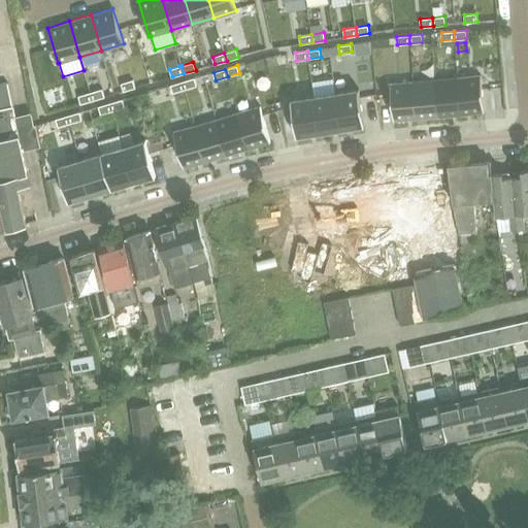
[(458,76),(461,113),(484,111),(481,74),(458,76)]
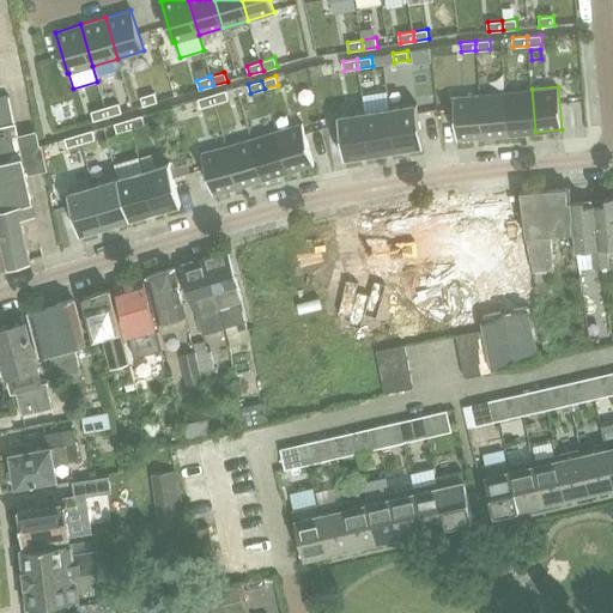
[(532,89),(505,91),(510,134),(535,132),(532,89)]
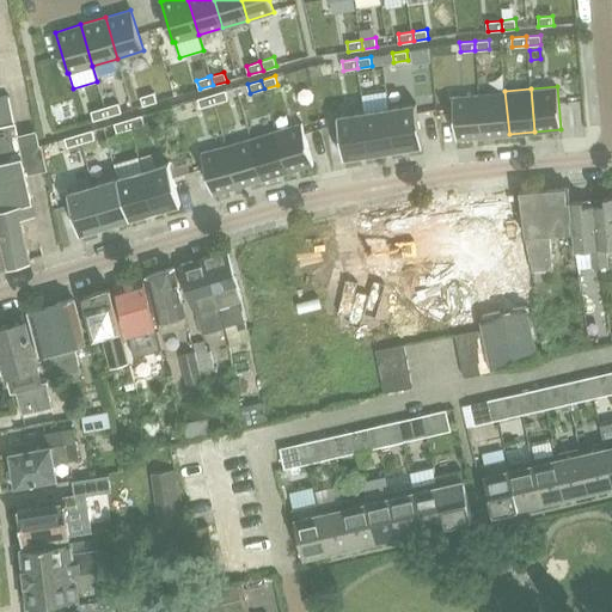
[(226,90),(212,95),(214,104),(228,99),(226,90)]
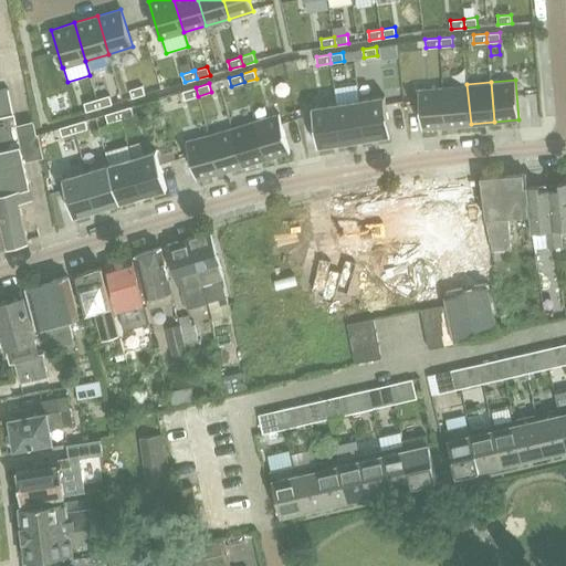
[(447,126),(471,124),(467,84),(443,86),(447,126)]
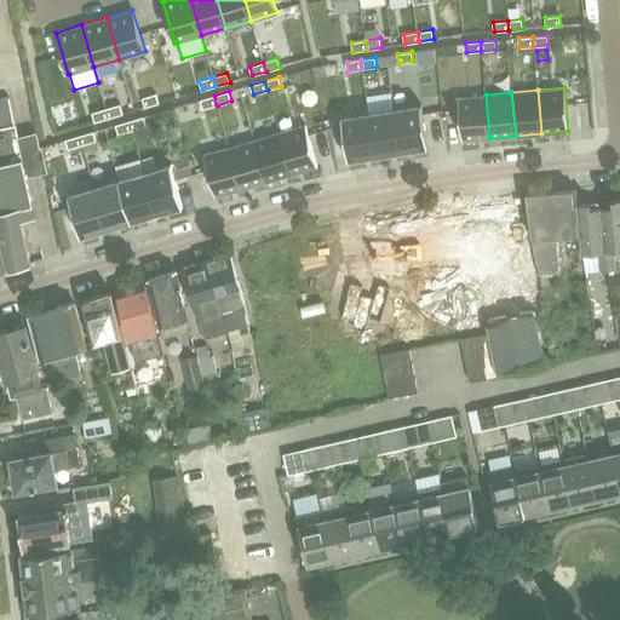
[(142,98),(145,107),(159,103),(156,93),(142,98)]
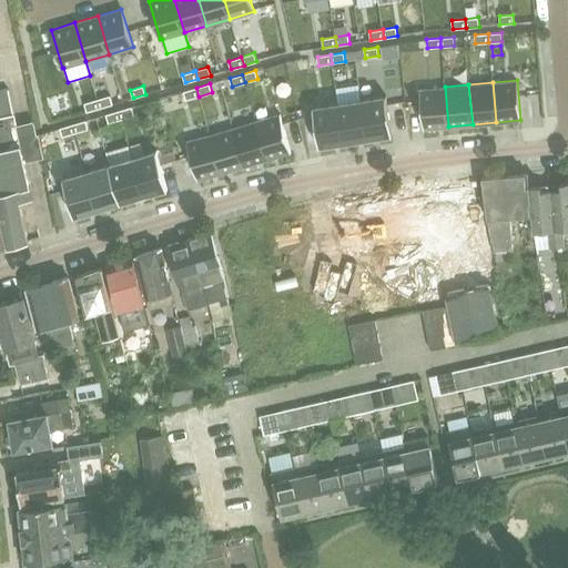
[(359,85),(335,89),(337,103),(344,142),(367,139),(362,99),(359,85)]
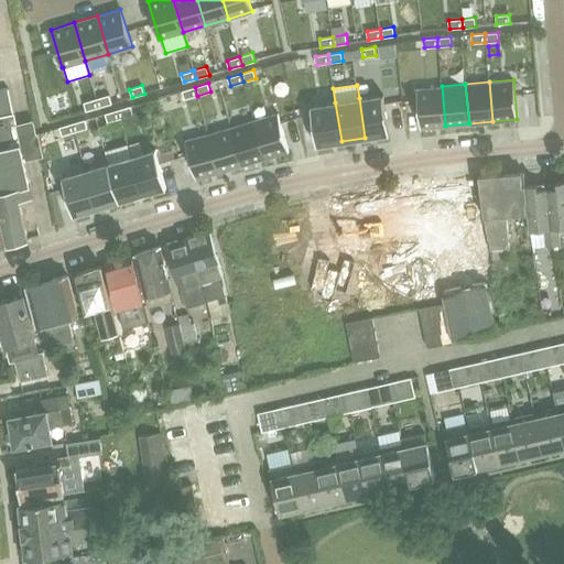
[(442,86),(416,88),(420,128),(445,126),(442,86)]
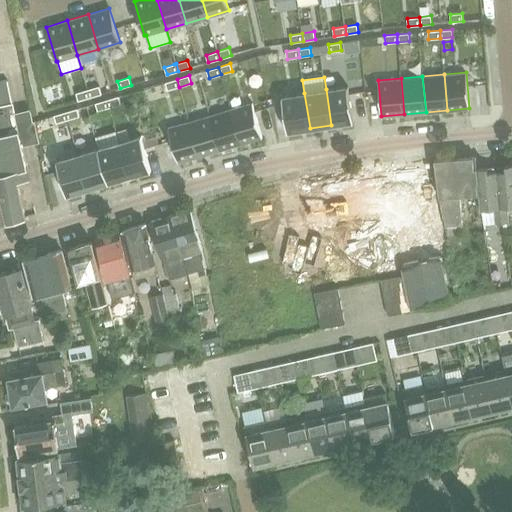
[(177,79),(165,82),(167,90),(179,87),(177,79)]
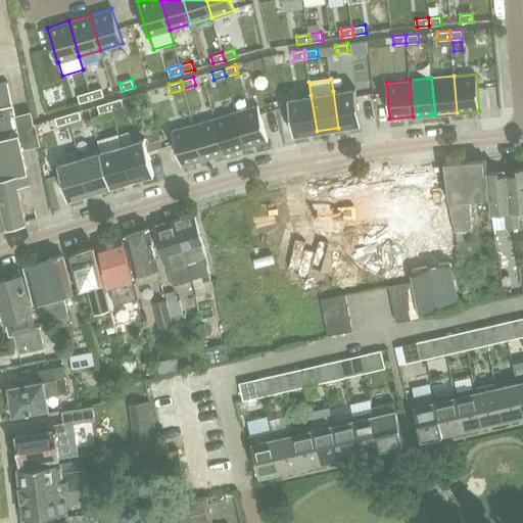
[(31,183),(22,149),(12,104),(7,83),(0,84),(0,189),(8,225),(11,224),(12,226),(26,222),(17,186),(31,183)]
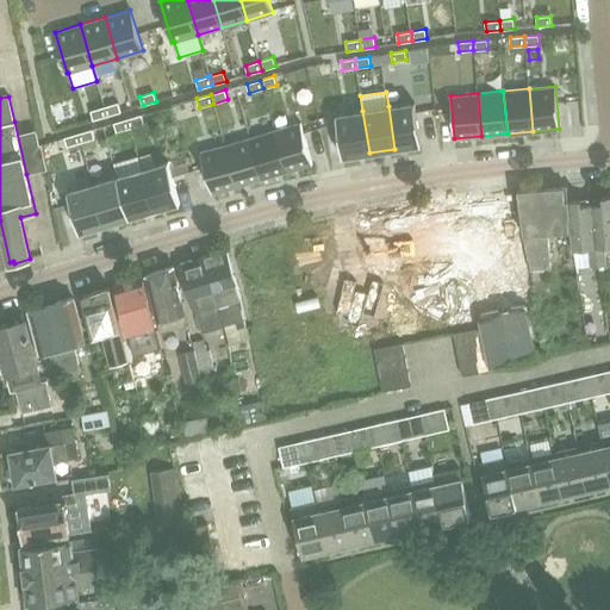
[(118,103),(105,106),(107,116),(120,112),(118,103)]
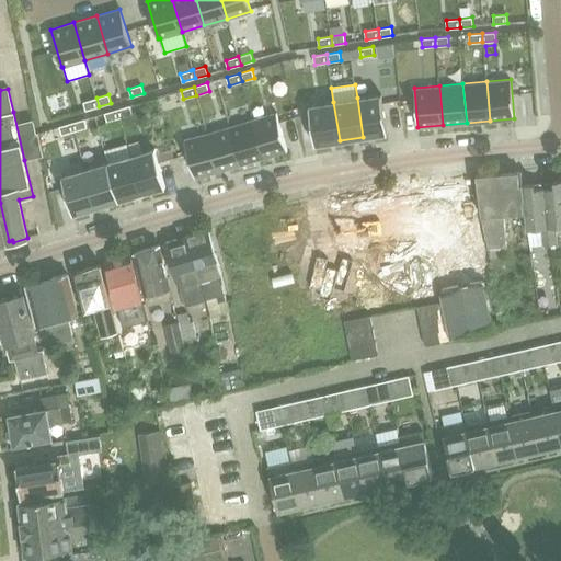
[(381,94),(357,98),(363,137),(387,133),(381,94)]
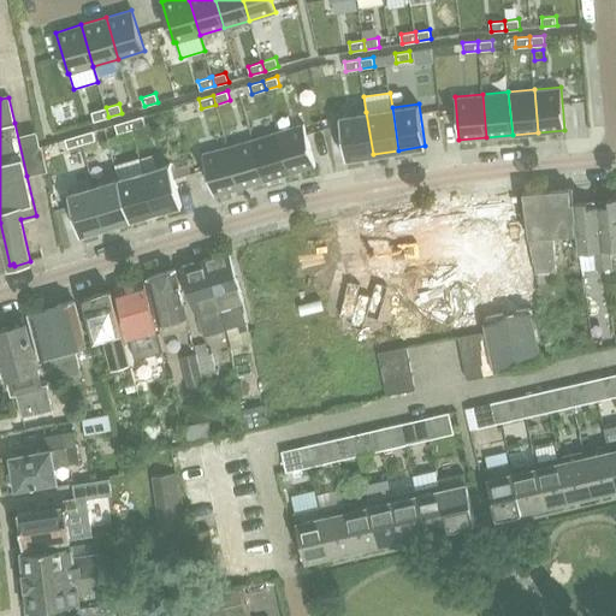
[(106,107),(92,112),(94,120),(108,117),(106,107)]
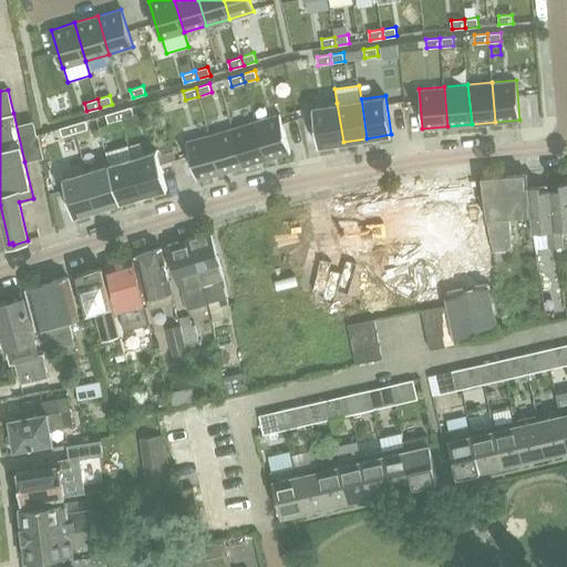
[(337,103),(312,106),(319,146),(343,142),(337,103)]
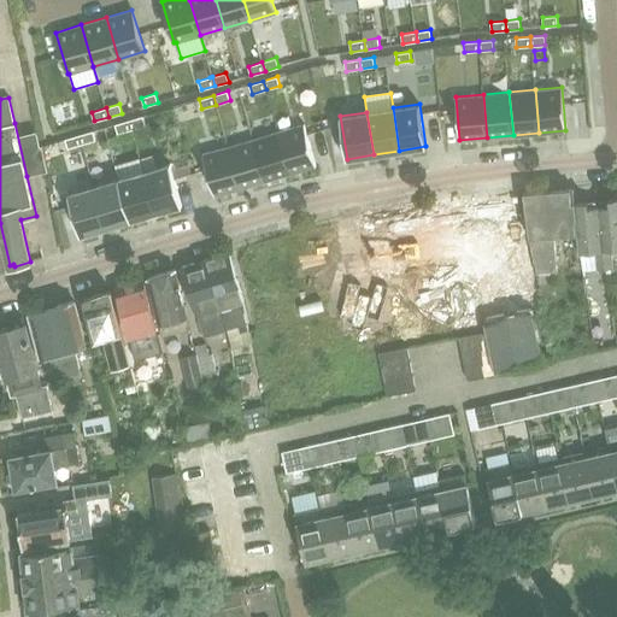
[(144,116),(129,121),(131,129),(146,125),(144,116)]
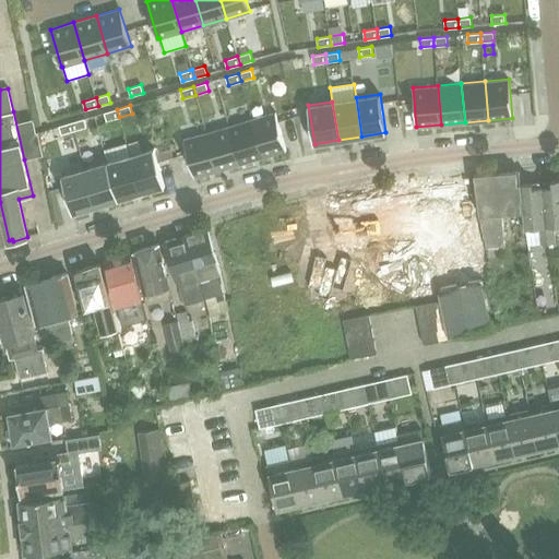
[(107,121),(119,117),(117,109),(104,113),(107,121)]
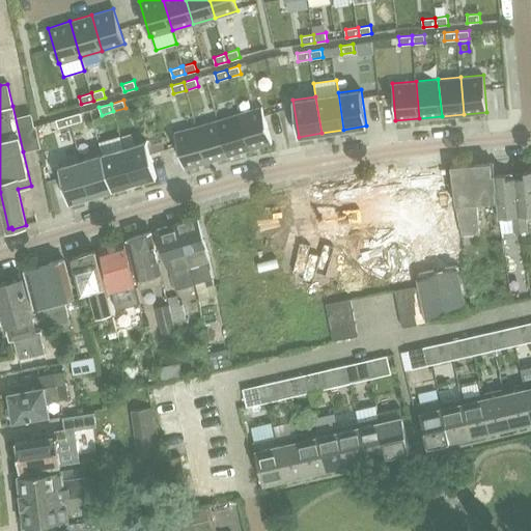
[(240,113),(250,148),(272,142),(261,107),(240,113)]
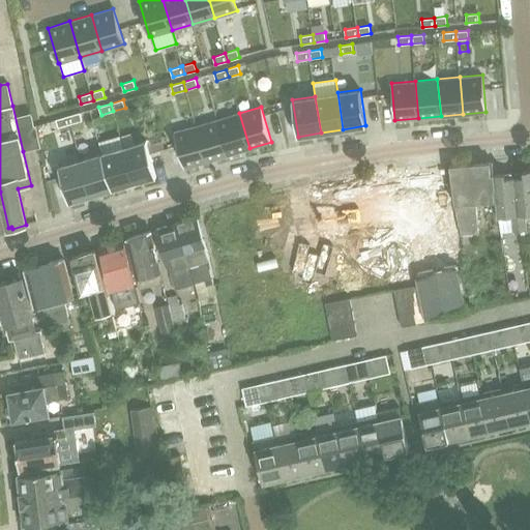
[(80,112),(68,116),(70,124),(83,120),(80,112)]
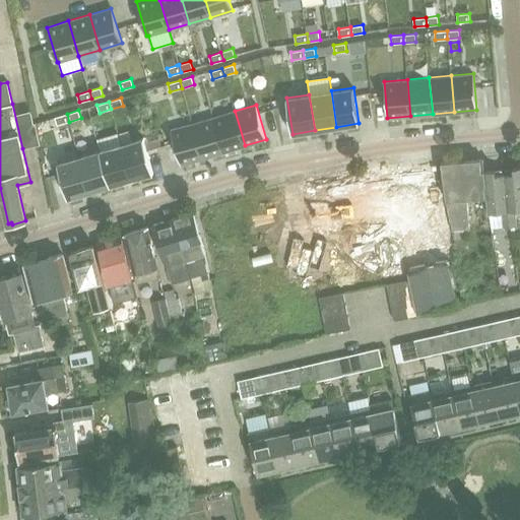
[(235,111),(213,117),(223,151),(245,145),(235,111)]
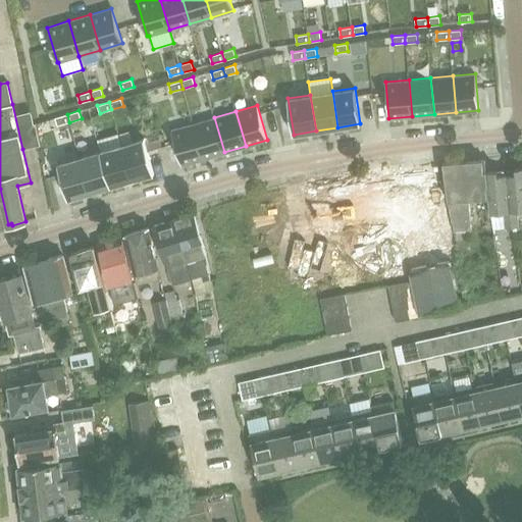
[(67,114),(55,117),(57,125),(69,122),(67,114)]
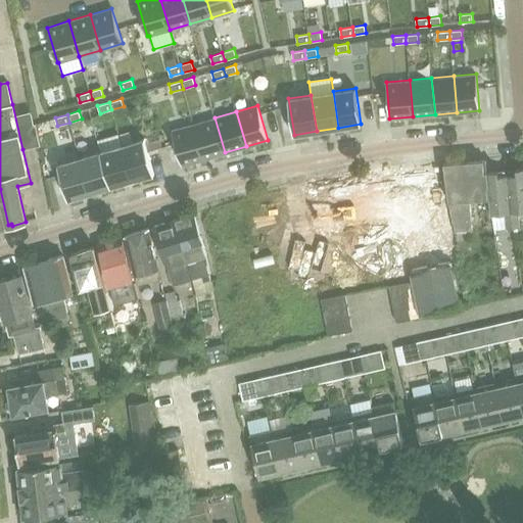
[(203,159),(225,152),(215,117),(193,124),(203,159)]
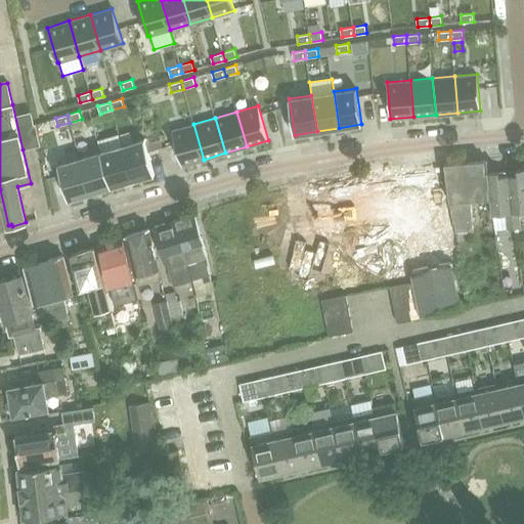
[(172,131),(182,166),(204,160),(193,124),(172,131)]
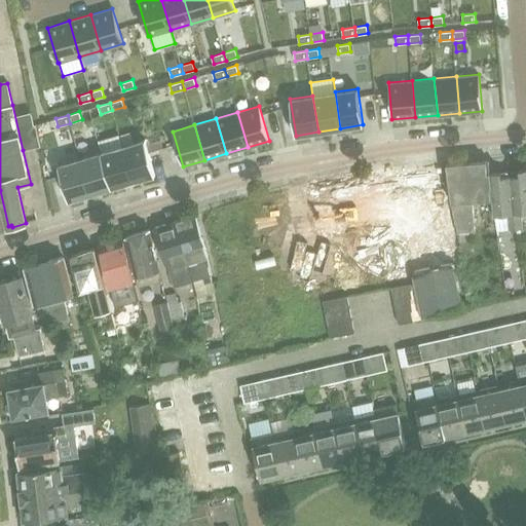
[(145,140),(123,146),(134,181),(155,175),(145,140)]
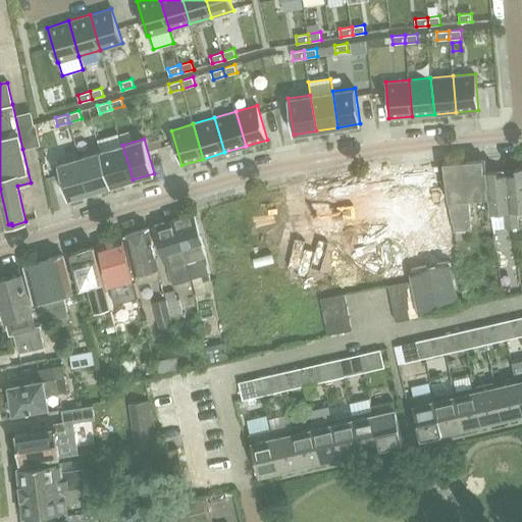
[(111,186),(133,179),(122,145),(101,151),(111,186)]
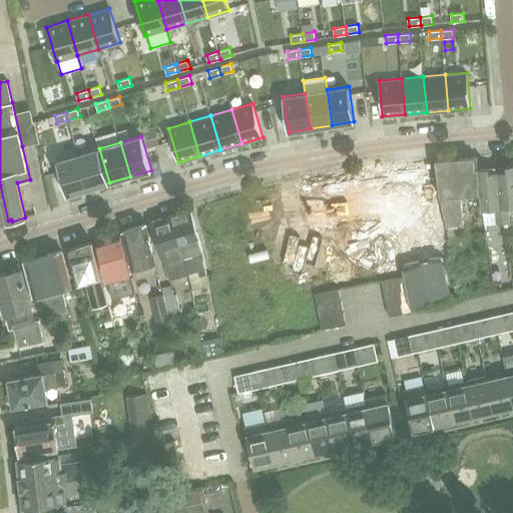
[(78,154),(88,189),(109,182),(99,148),(78,154)]
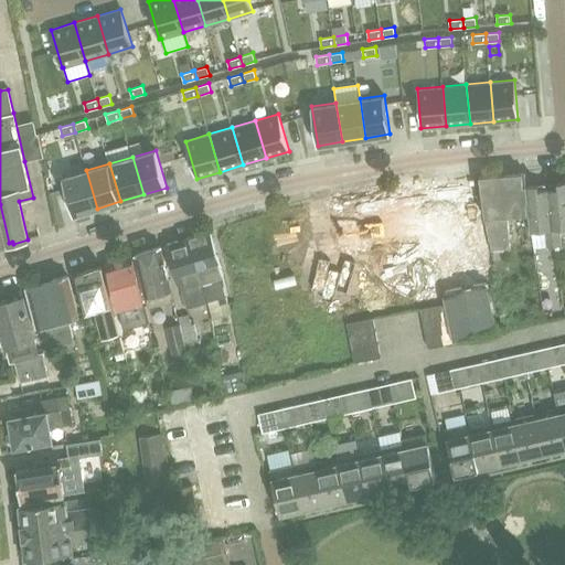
[(74,215),(97,209),(86,170),(63,178),(74,215)]
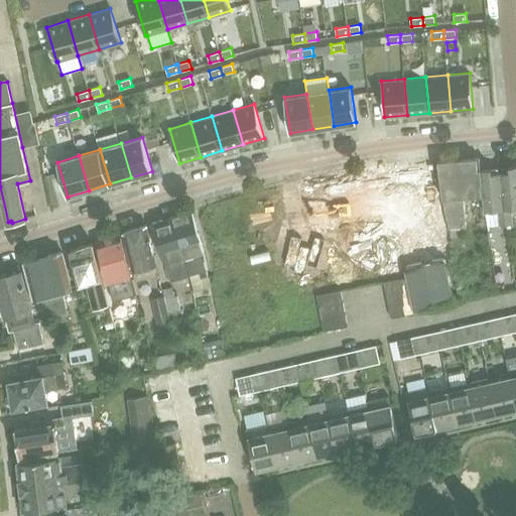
[(481,169),(480,157),(438,161),(442,199),(448,228),(466,227),(464,198),(483,196),(481,169)]
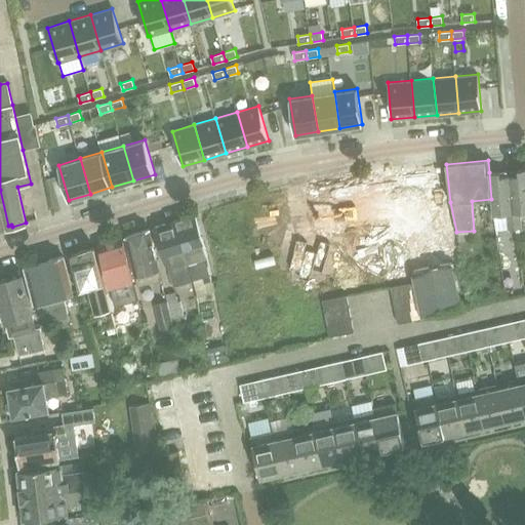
[(518,174),(510,175),(516,228),(521,228),(520,212),(524,211),(524,168),(517,169),(518,174)]
